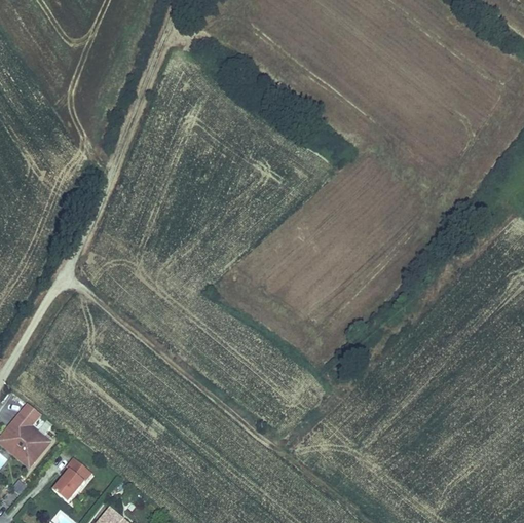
[(0,209),(8,203),(0,189),(0,209)]
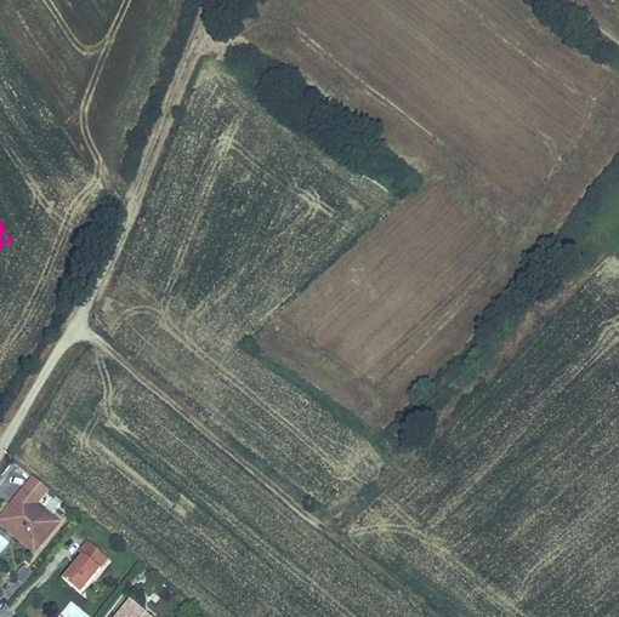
[(32,475),(12,498),(18,503),(6,518),(38,544),(58,520),(35,501),(47,487),(38,479),(32,475)]
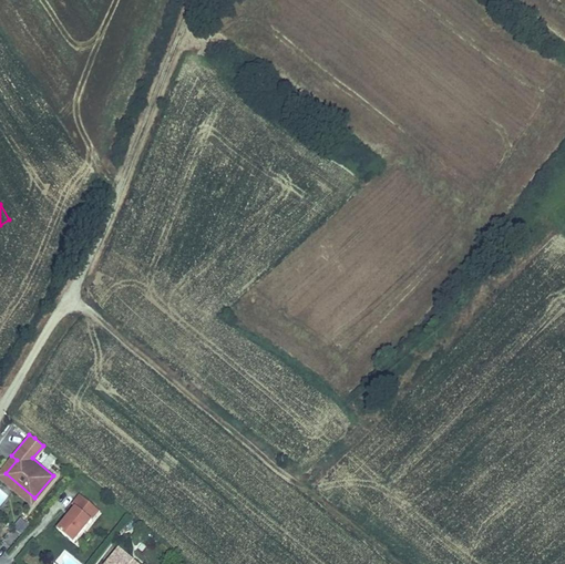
[(0,478),(30,502),(34,498),(6,473),(17,460),(11,455),(0,469),(0,478)]
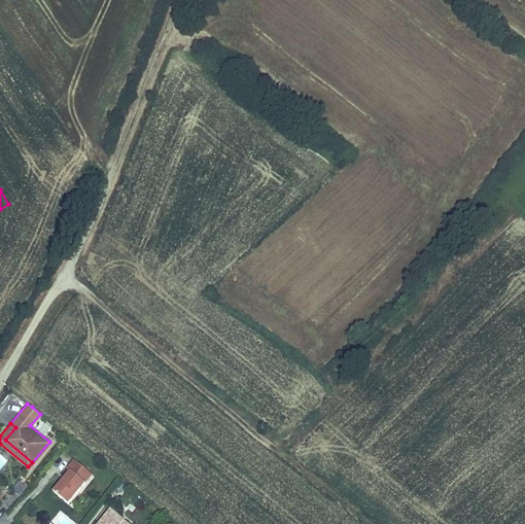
[(67,501),(84,481),(79,477),(86,468),(72,457),(65,465),(69,468),(51,489),(67,501)]
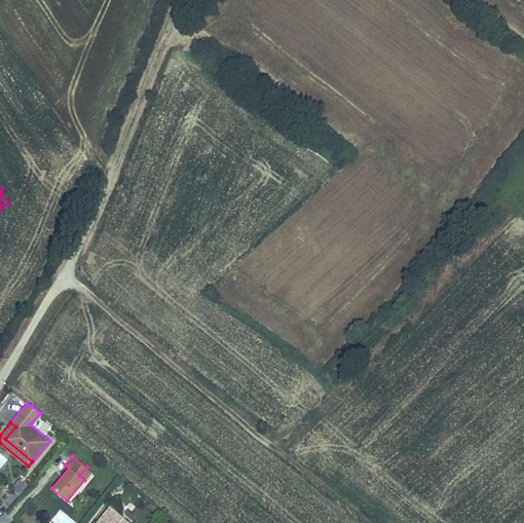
[(90,472),(86,468),(79,476),(84,480),(90,472)]
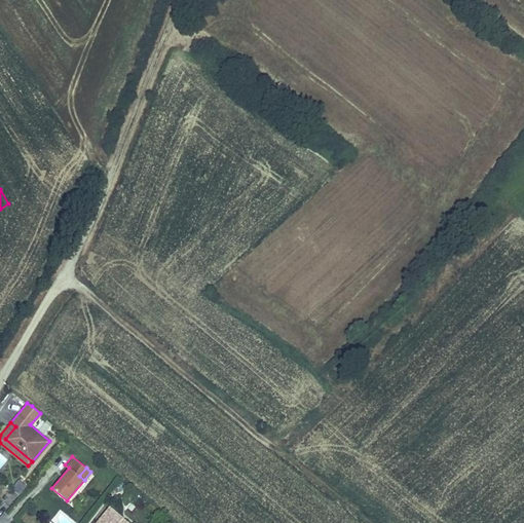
[(129,522),(109,506),(95,522),(94,522),(129,522)]
